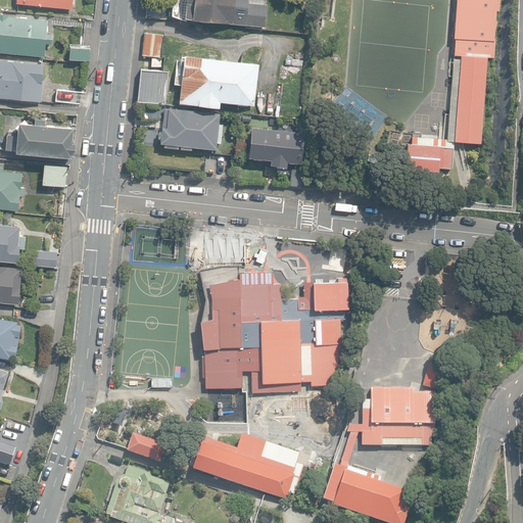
[(16,0),(17,3),(74,8),(74,0),(16,0)]
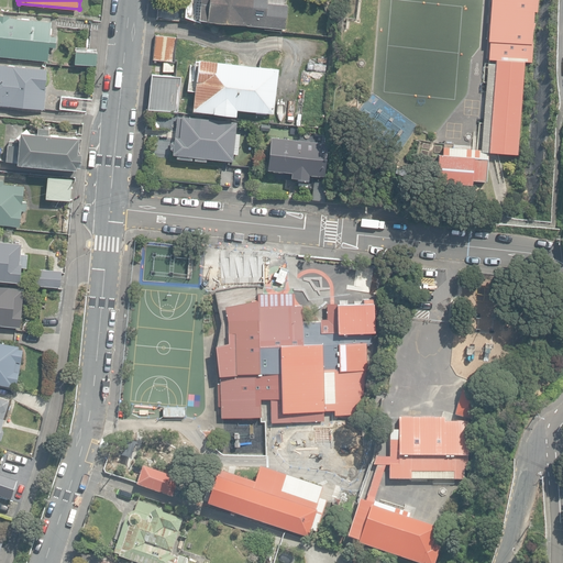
[(207,21),(260,28),(286,30),(288,6),(268,6),(268,0),(200,0),(199,19),(207,20),(207,21)]
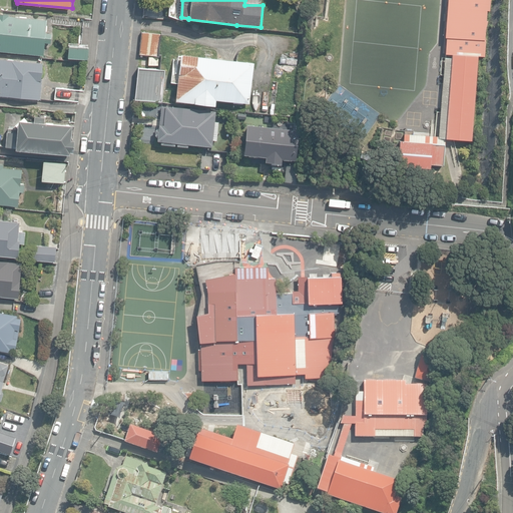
[(501,11),(502,0),(459,0),(456,38),(458,38),(450,137),(416,134),(416,142),(412,141),(410,166),(442,169),(443,164),(454,165),(457,139),(482,141),(489,57),(497,57),(499,39),(497,39),(499,11),(501,11)]
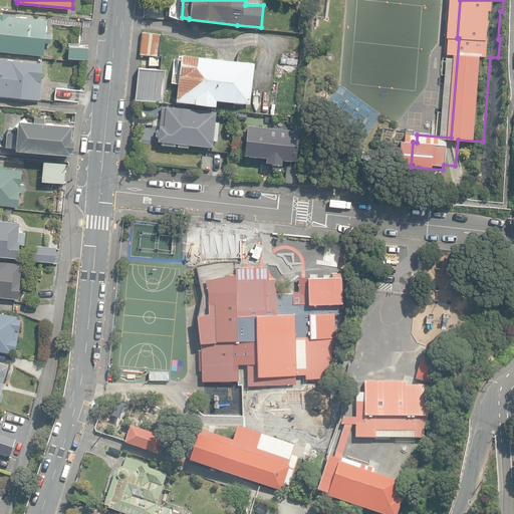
[(144,17),(164,19),(165,8),(145,6),(144,17)]
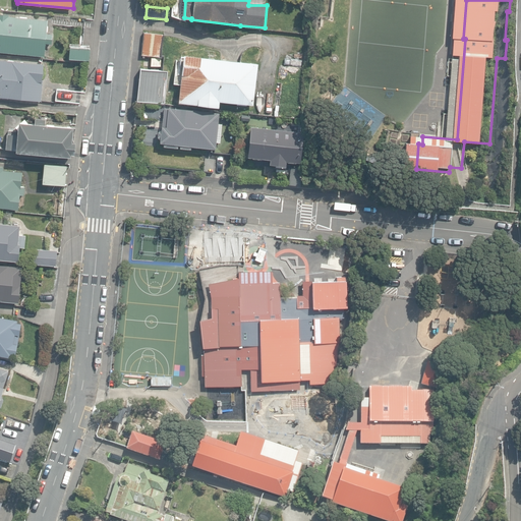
[(0,53),(45,58),(49,20),(9,16),(9,14),(0,13),(0,53)]
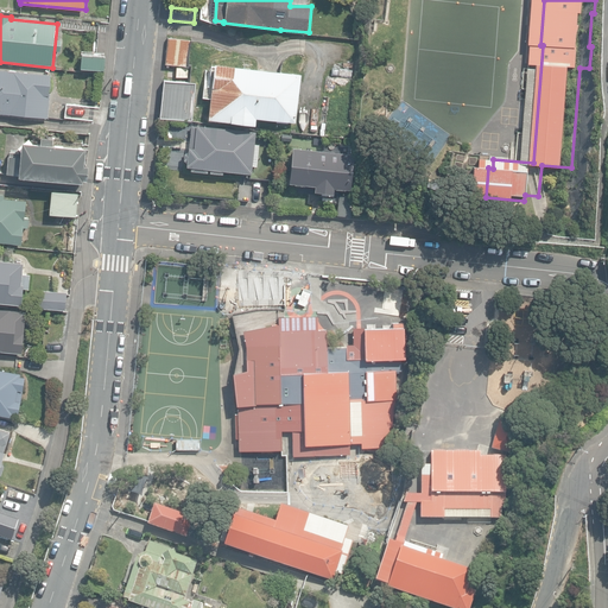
[(165,64),(188,68),(191,40),(169,38),(165,64)]
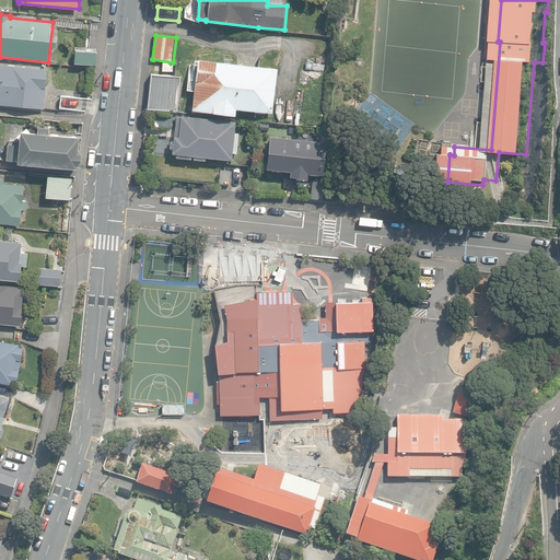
[(74,63),(95,65),(96,53),(76,50),(74,63)]
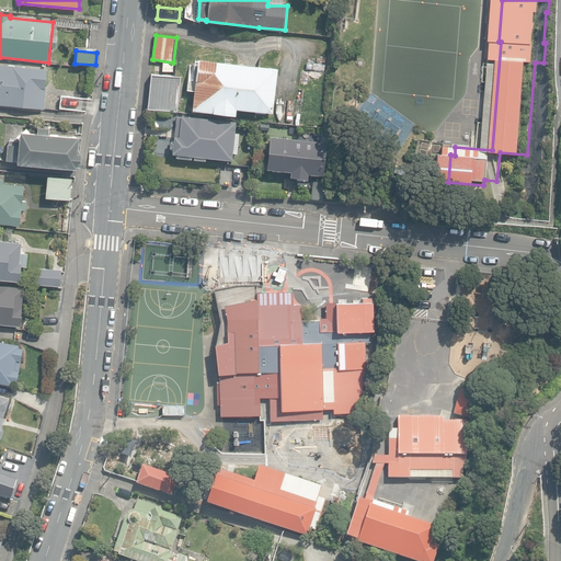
[(213,113),(236,116),(236,110),(254,112),(254,113),(265,114),(265,112),(273,113),(277,68),(198,59),(193,110),(213,112),(213,113)]
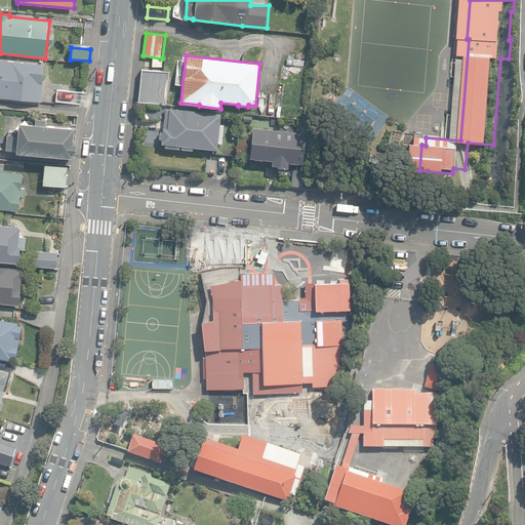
[(0,97),(41,103),(43,84),(42,84),(44,64),(0,58),(0,97)]
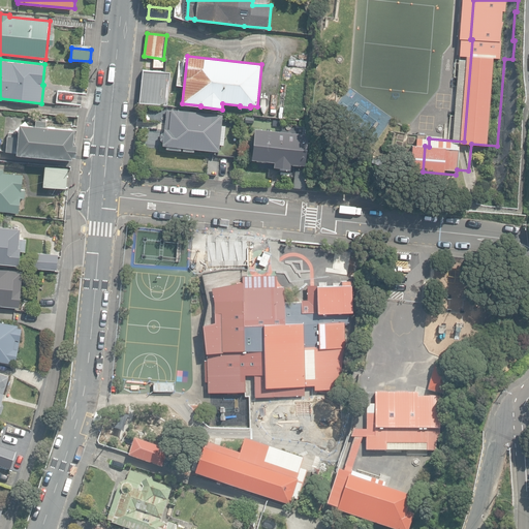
[(138,101),(165,104),(168,71),(143,69),(138,101)]
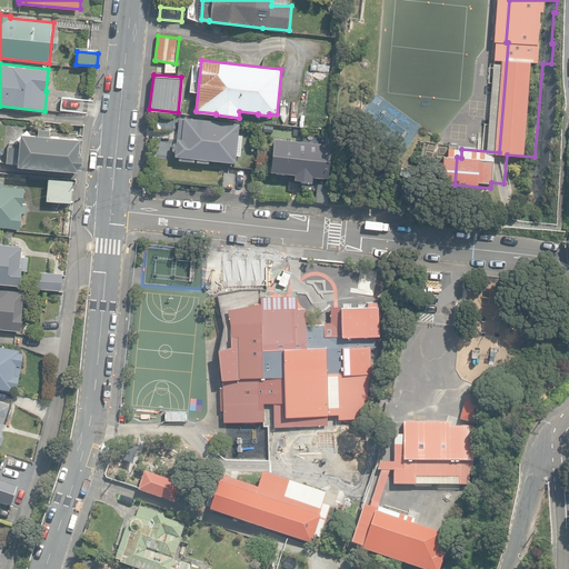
[(61,110),(87,112),(88,100),(62,97),(61,110)]
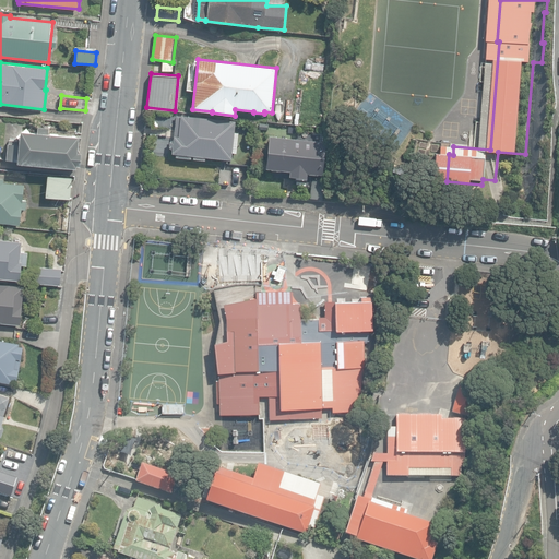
[(170,162),(193,164),(193,159),(204,159),(204,157),(232,159),(233,152),(236,153),(238,133),(235,132),(235,121),(175,115),(173,140),(169,141),(169,147),(173,150),(170,162)]
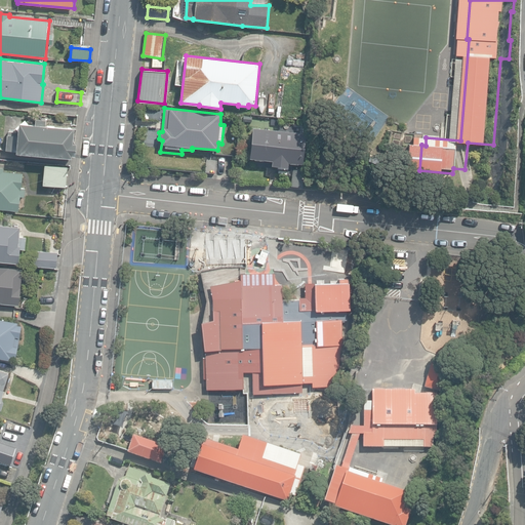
[(16,152),(72,158),(72,155),(75,155),(76,143),(73,143),(75,127),(45,125),(46,119),(36,118),(35,123),(28,123),(25,119),(21,122),(19,122),(19,123),(15,126),(18,129),(18,132),(8,131),(6,150),(16,151),(16,152)]
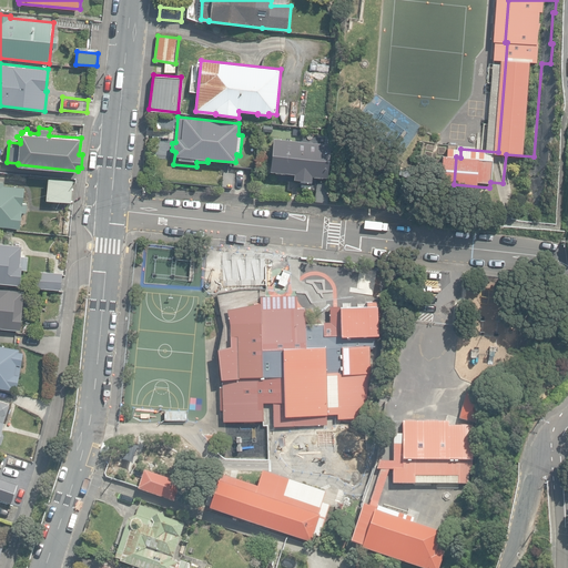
[(293,179),(312,181),(312,175),(327,178),(332,144),(307,142),(307,140),(297,139),(297,141),(273,138),(270,171),(294,173),(293,179)]
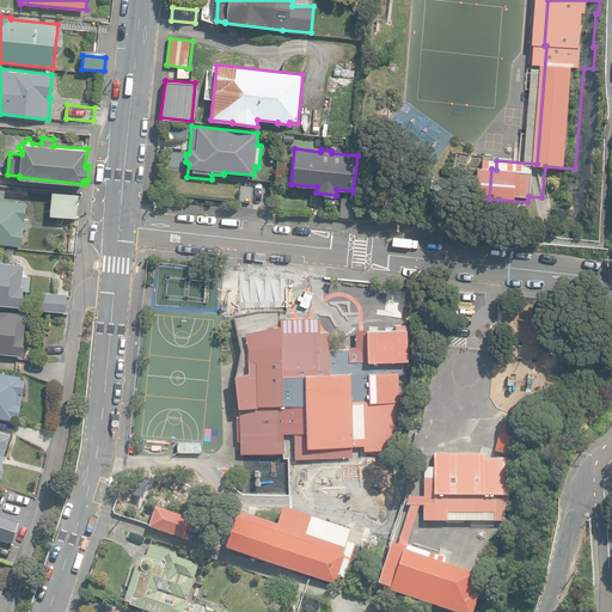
[(50,215),(77,218),(79,195),(53,193),(50,215)]
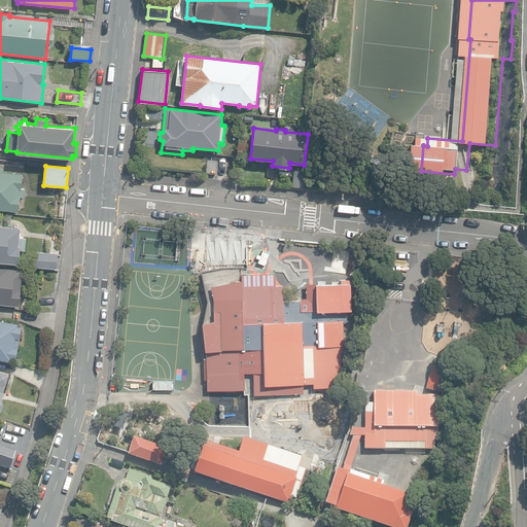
[(0,209),(20,211),(21,197),(25,197),(26,188),(22,187),(24,173),(4,171),(4,168),(0,167),(0,209)]
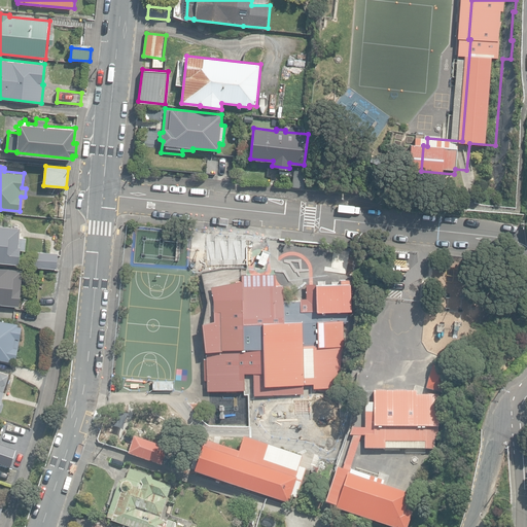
[(292,186),(304,188),(306,170),(294,169),(292,186)]
